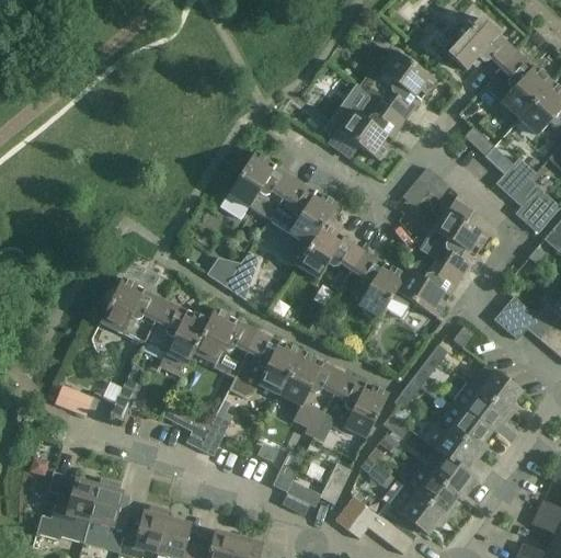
[(482,52),(500,67),(517,49),(481,16),(447,53),(466,69),(482,52)]
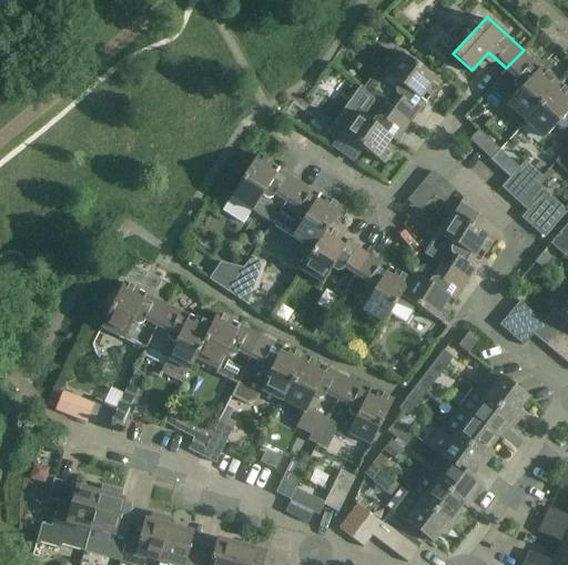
[(369,92),(371,90),(391,106),(412,121),(440,81),(399,51),(401,49),(393,44),(363,87),(369,92)]
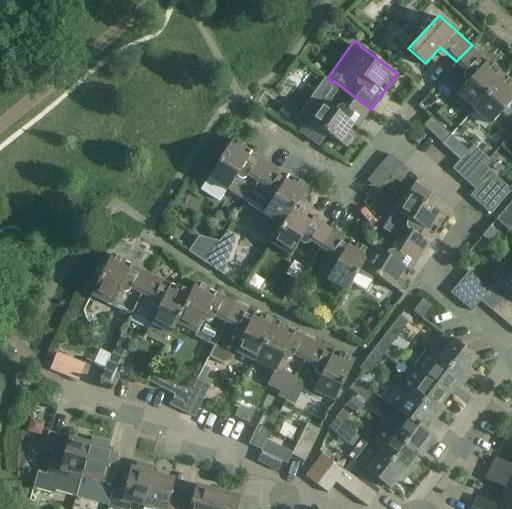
[(504,74),(472,45),(456,61),(441,78),(474,107),(504,74)]
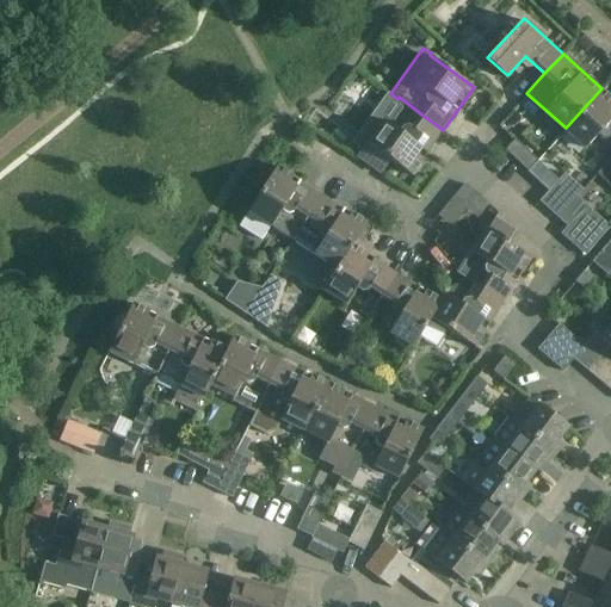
[(610,97),(602,88),(566,128),(585,146),(603,127),(610,134),(610,97)]
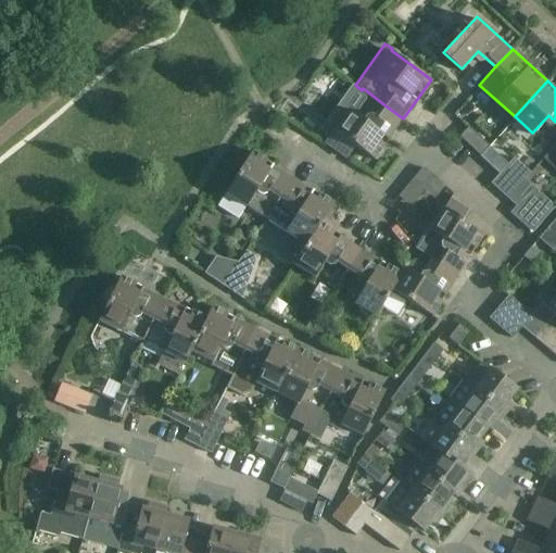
[(375,158),(403,118),(382,103),(363,88),(362,90),(353,102),(356,104),(352,110),(350,109),(326,141),(346,155),(355,143),(375,158)]
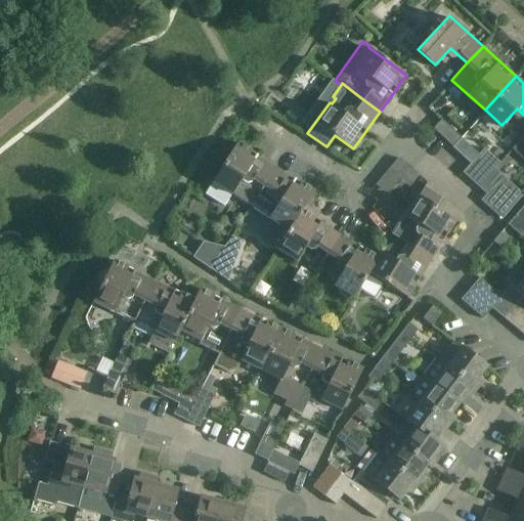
[(433,127),(452,144),(461,135),(441,118),(433,127)]
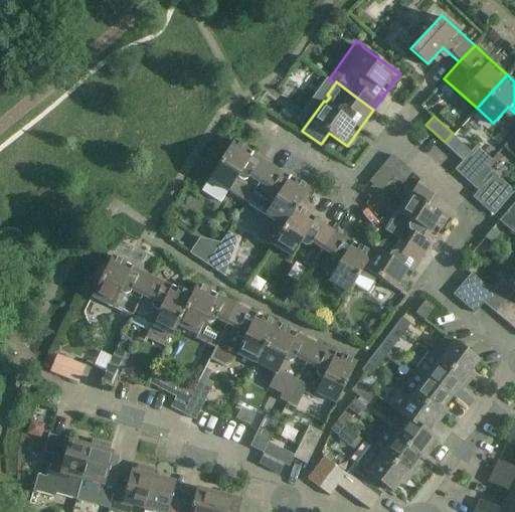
[(514,131),(502,145),(514,155),(514,131)]
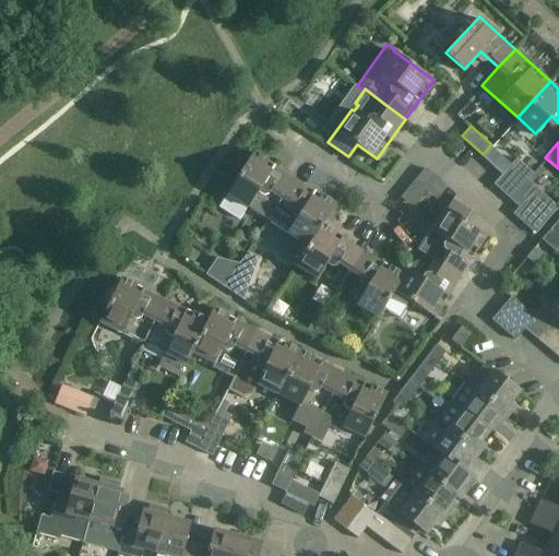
[(253,151),(227,192),(219,205),(239,217),(247,205),(249,206),(249,205),(269,219),(295,177),(253,151)]
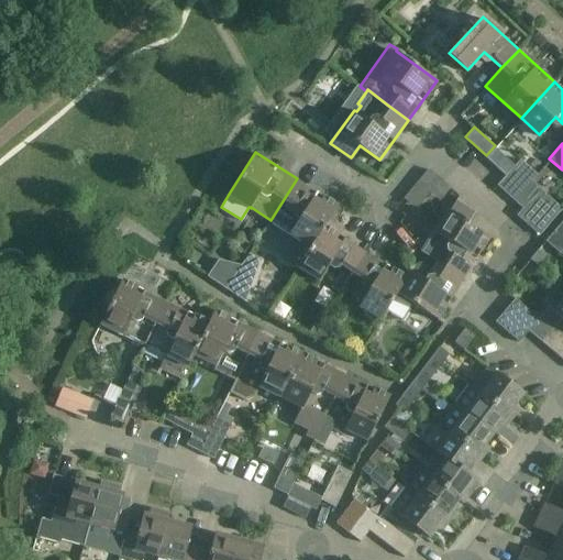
[(514,198),(531,178),(537,173),(520,157),(497,184),(504,190),(504,189),(514,198)]
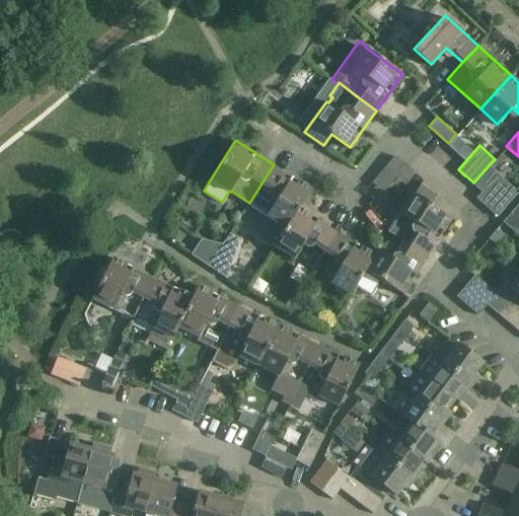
[(490,164),(473,182),(483,191),(499,172),(493,167),(504,155),(501,152),(495,159),(490,164)]
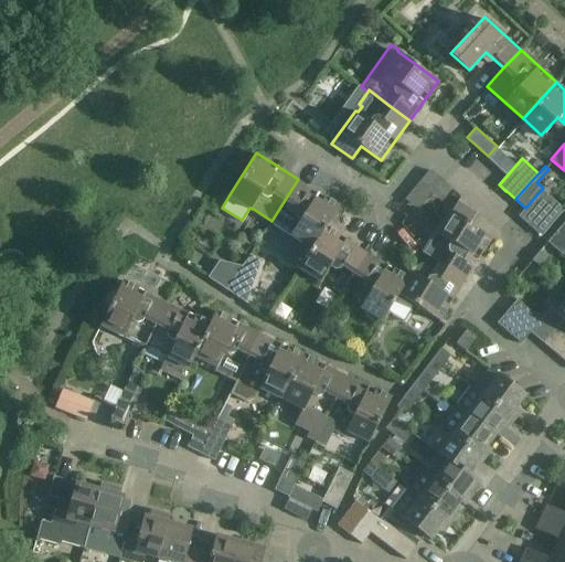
[(340,205),(298,179),(272,221),(291,233),(311,246),(312,246),(326,225),(327,225),(340,205)]
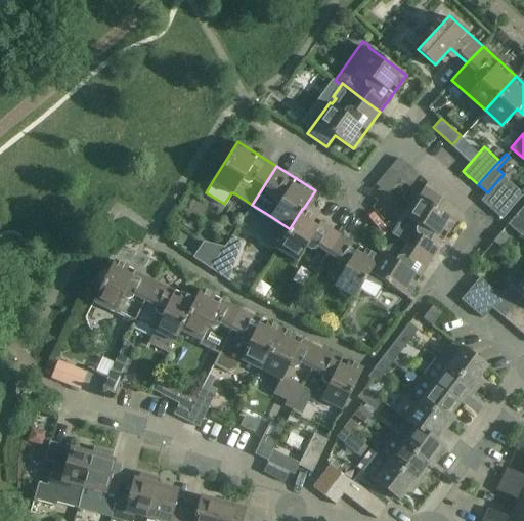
[(432,257),(443,239),(456,219),(436,206),(442,197),(427,182),(419,194),(417,194),(393,232),(405,241),(411,245),(432,257)]
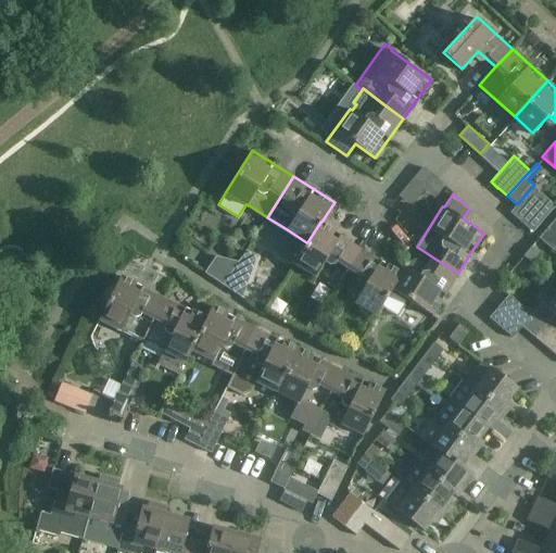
[(328,255),(348,268),(362,247),(321,222),(320,222),(307,242),(306,242),(294,263),(315,276),(328,255)]
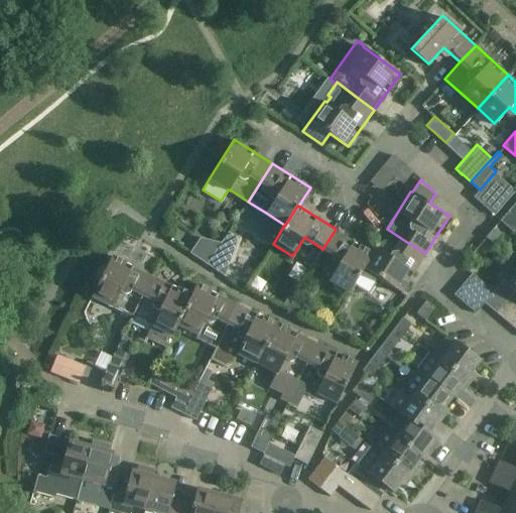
[(495,243),(502,235),(494,227),(486,236),(495,243)]
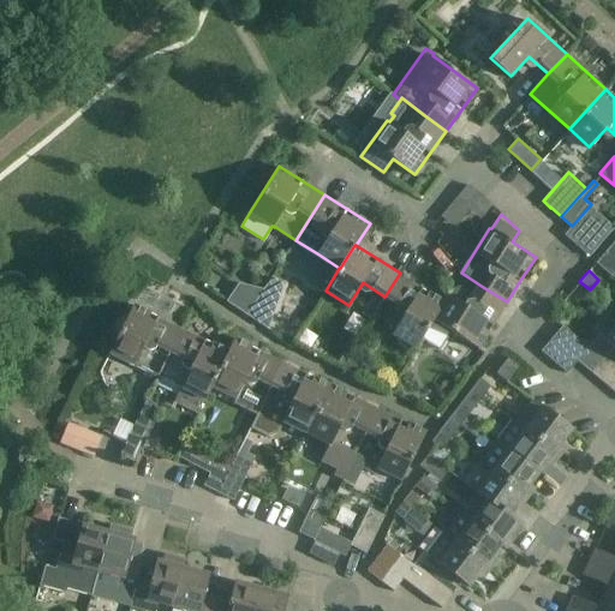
[(416,347),(423,336),(434,319),(433,318),(445,301),(443,301),(400,273),(384,297),(406,310),(392,333),(416,347)]
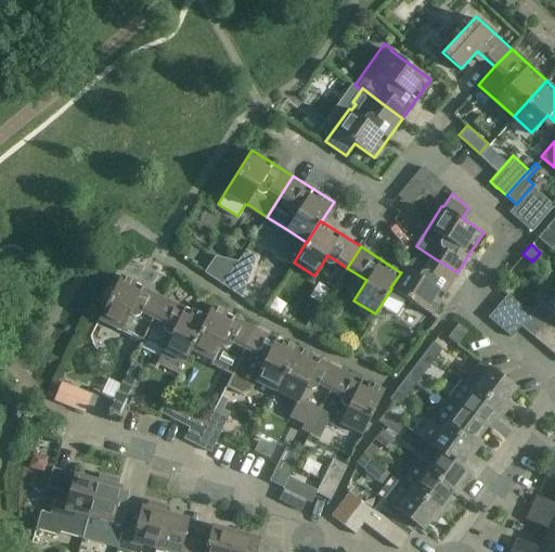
[(407,297),(431,313),(457,272),(436,259),(429,255),(424,265),(421,259),(415,257),(411,257),(409,260),(408,260),(400,272),(401,272),(390,287),(391,289),(382,304),(396,313),(407,297)]
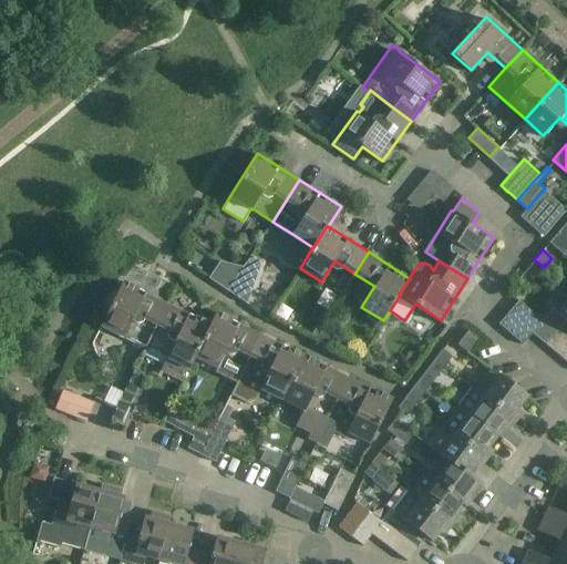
[(227,289),(234,279),(219,269),(213,279),(227,289)]
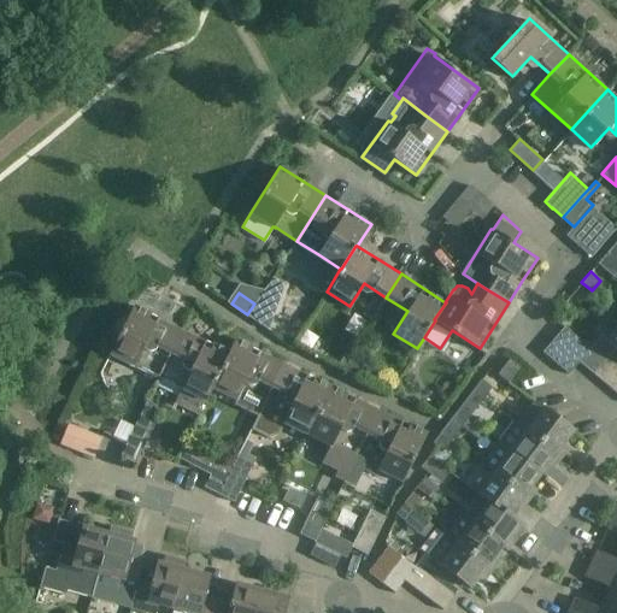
[(254,304),(252,307),(265,314),(272,300),(262,294),(254,304)]
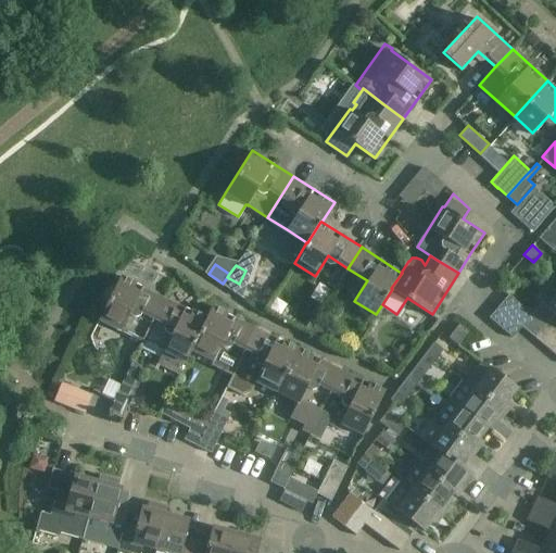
[(122,329),(142,339),(164,296),(121,275),(114,288),(112,286),(110,286),(109,286),(108,287),(103,294),(103,296),(103,297),(103,298),(104,299),(105,300),(108,301),(99,318),(122,329)]
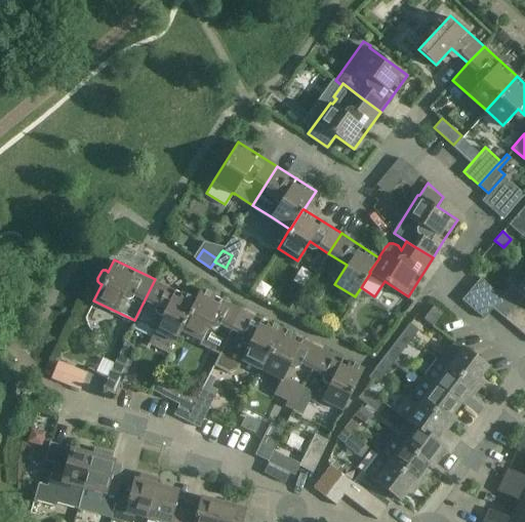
[(471,287),(493,307),(502,295),(480,277),(471,287)]
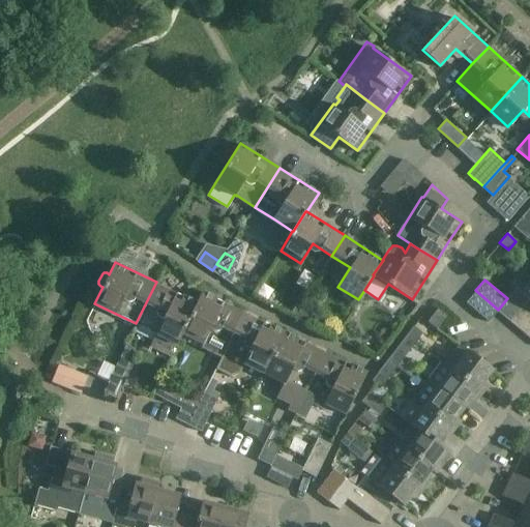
[(529,280),(521,291),(528,297),(529,298),(529,280)]
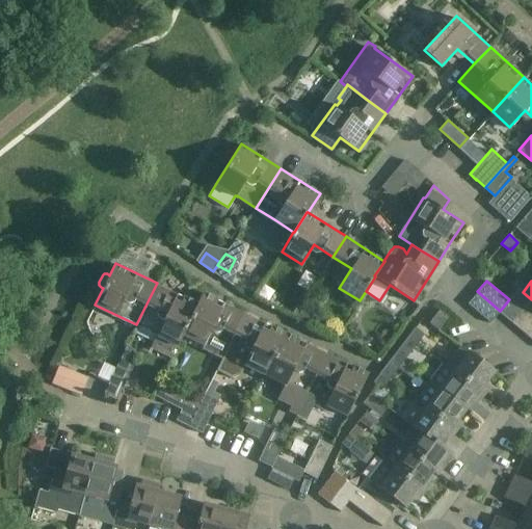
[(136,324),(156,335),(150,346),(173,358),(184,335),(183,334),(198,303),(197,302),(157,283),(136,324)]
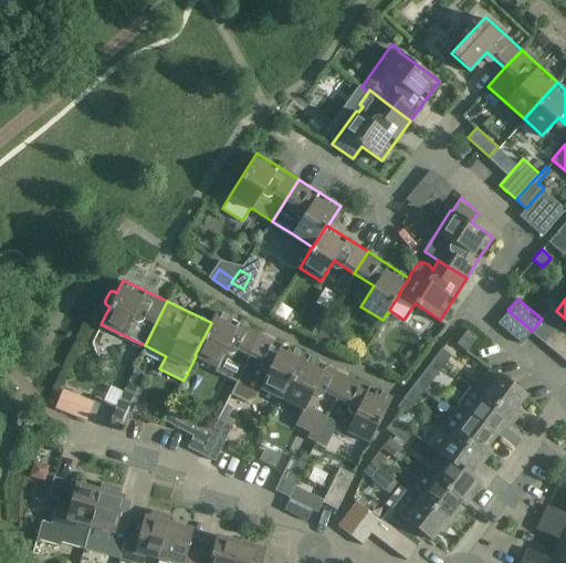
[(542,319),(532,331),(544,341),(564,318),(556,311),(552,306),(542,319)]
